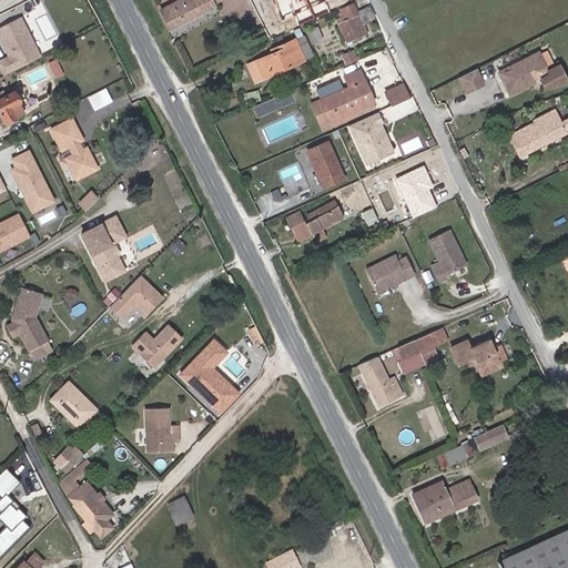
[(170,30),(214,7),(213,3),(219,0),(179,0),(160,10),(170,30)]
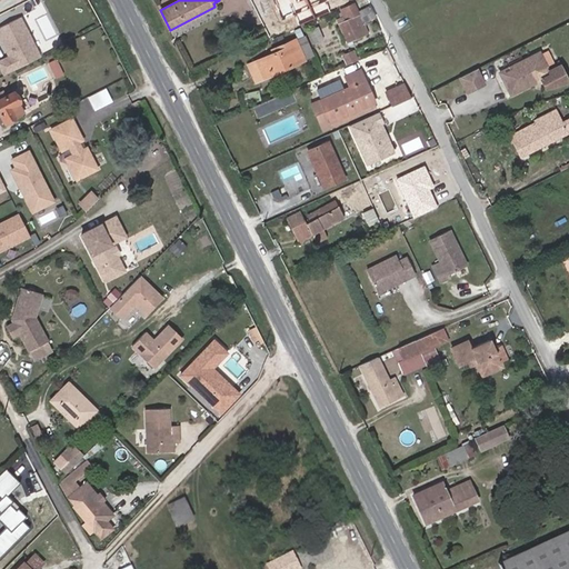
[(353,3),(340,10),(341,12),(339,13),(341,18),(336,20),(347,42),(368,33),(362,23),(375,17),(369,6),(358,12),(353,3)]
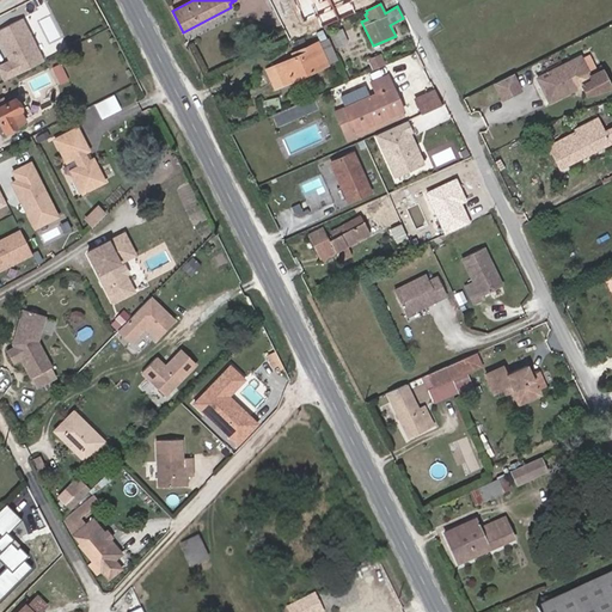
[(46,59),(23,16),(0,26),(0,35),(11,57),(0,63),(0,68),(5,79),(46,59)]
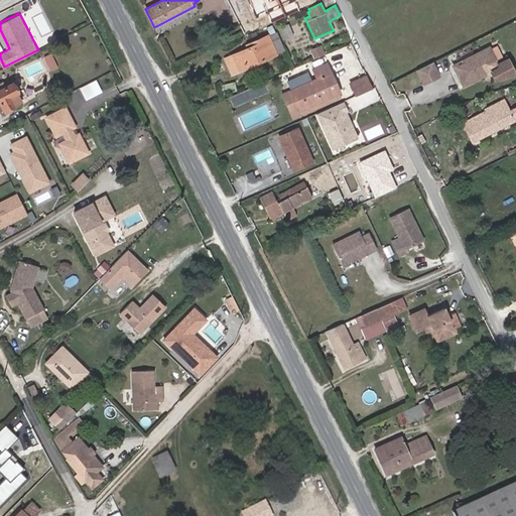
[(288,23),(278,27),(283,38),(293,34),(288,23)]
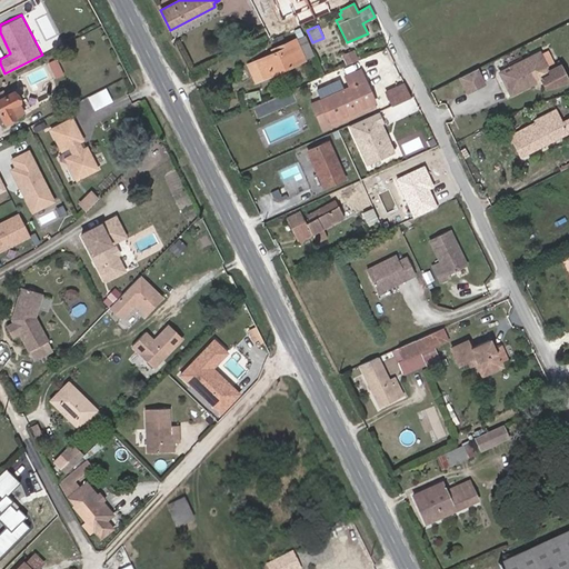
[(313,56),(305,36),(297,39),(306,59),(313,56)]
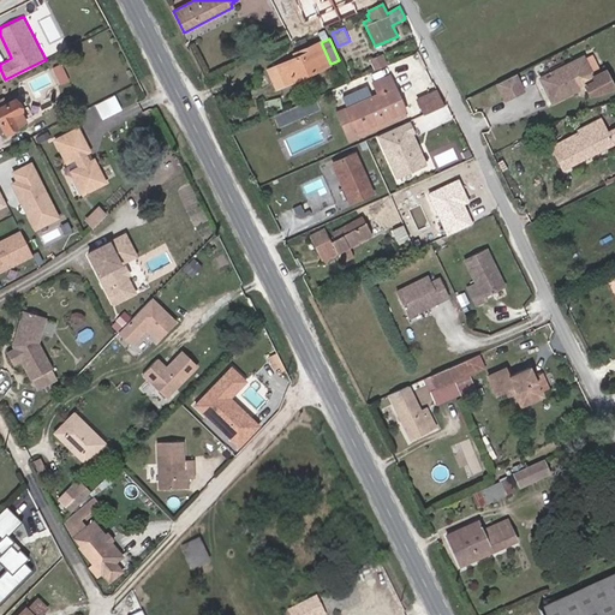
[(286,84),(328,65),(318,42),(298,52),(300,55),(294,58),(278,66),(286,84)]
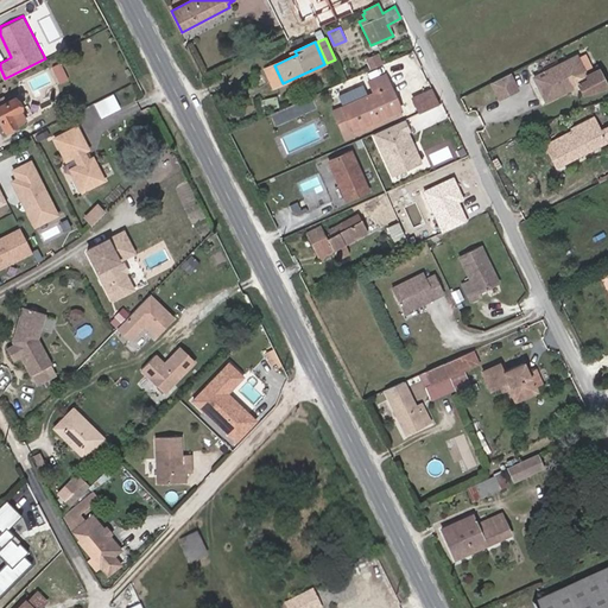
[(382,64),(378,55),(366,59),(371,69),(382,64)]
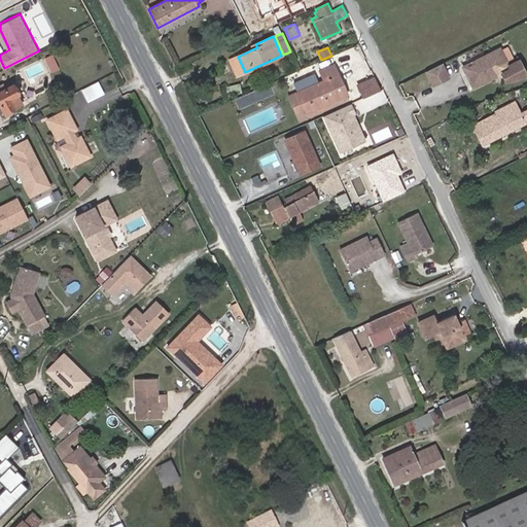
[(499,48),(462,67),(472,88),(501,73),(505,81),(523,76),(516,62),(507,66),(499,48)]
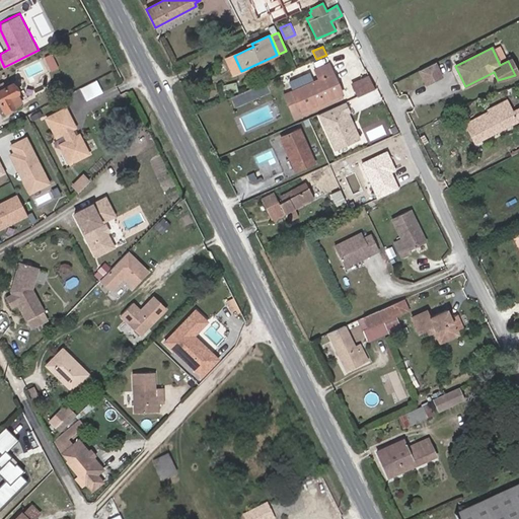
[(241,71),(234,56),(226,59),(233,75),(241,71)]
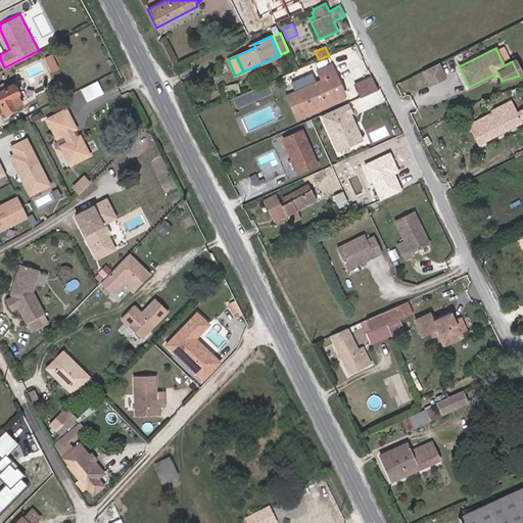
[(428,82),(443,75),(437,63),(422,70),(428,82)]
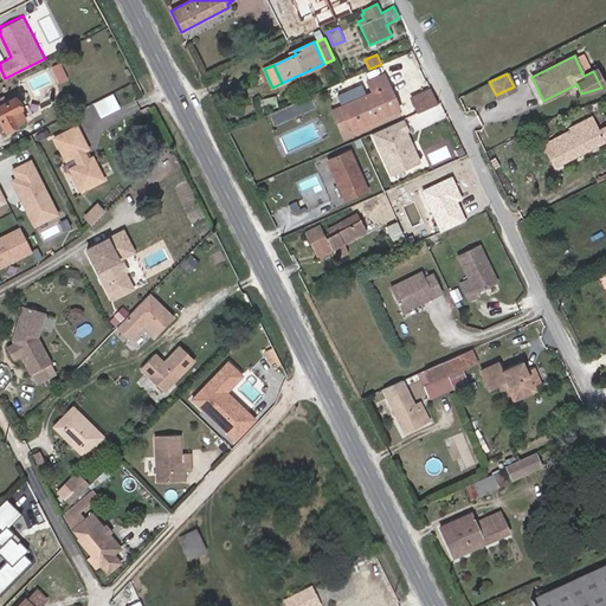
[(352,129),(398,109),(384,76),(368,82),(373,94),(342,107),(352,129)]
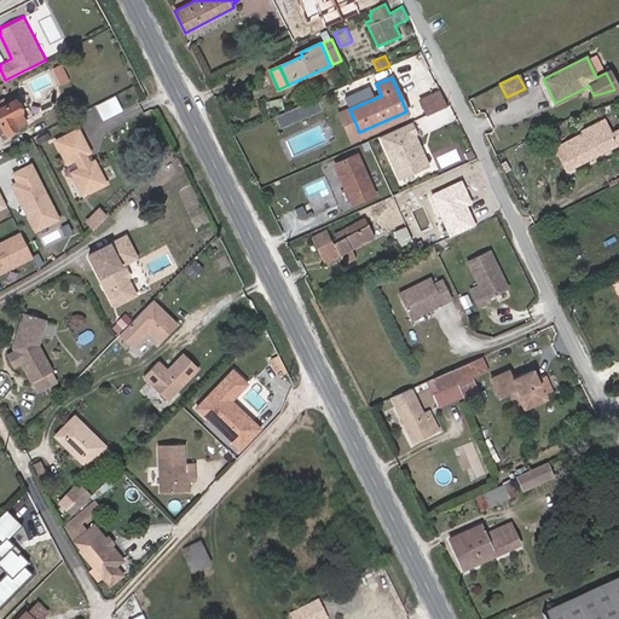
[(350,104),(379,92),(375,84),(346,96),(350,104)]
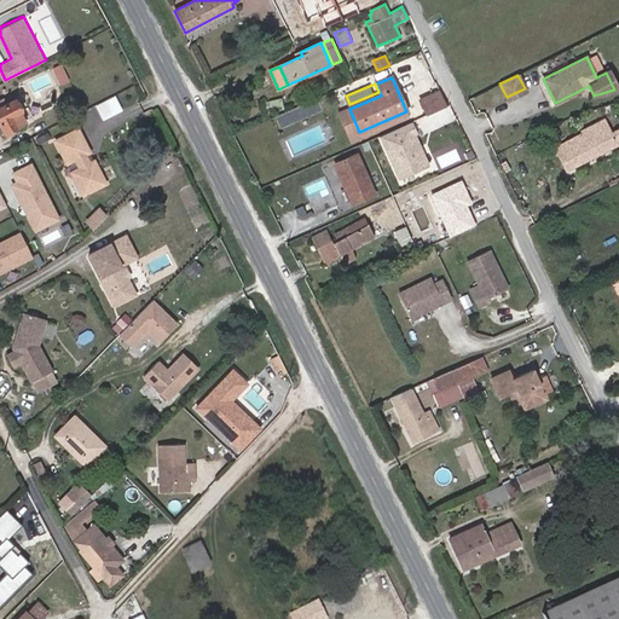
[(427,115),(447,106),(440,91),(420,100),(427,115)]
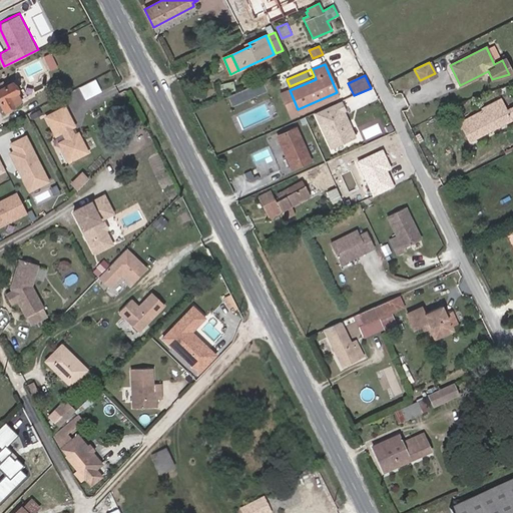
[(101,88),(95,76),(87,81),(93,93),(101,88)]
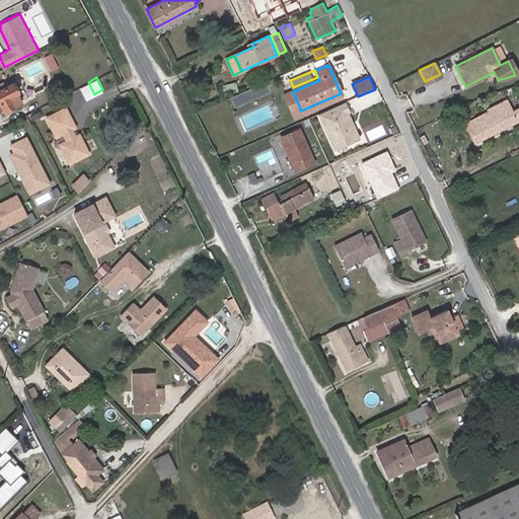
[(0,105),(3,112),(21,101),(16,92),(17,91),(18,89),(16,85),(13,85),(12,85),(11,83),(4,87),(2,82),(0,82),(0,105)]
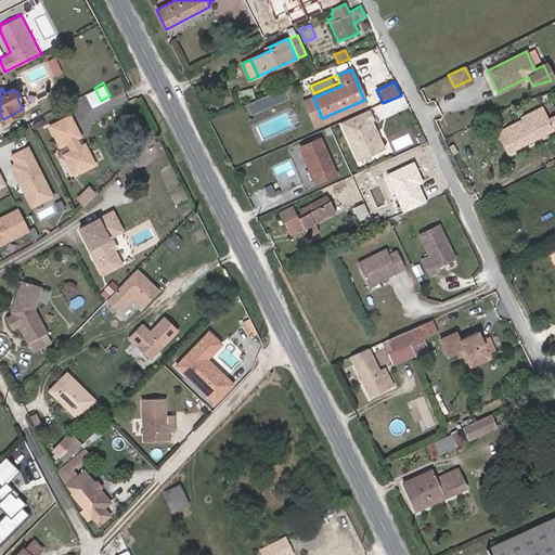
[(255,98),(252,88),(234,91),(237,102),(255,98)]
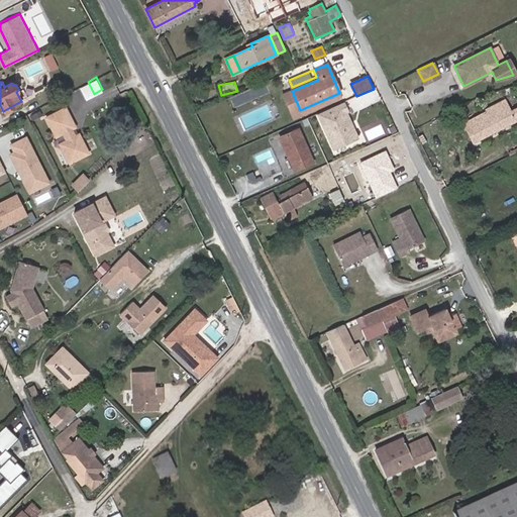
[(296,117),(341,97),(339,93),(300,110),(292,91),(286,94),(296,117)]
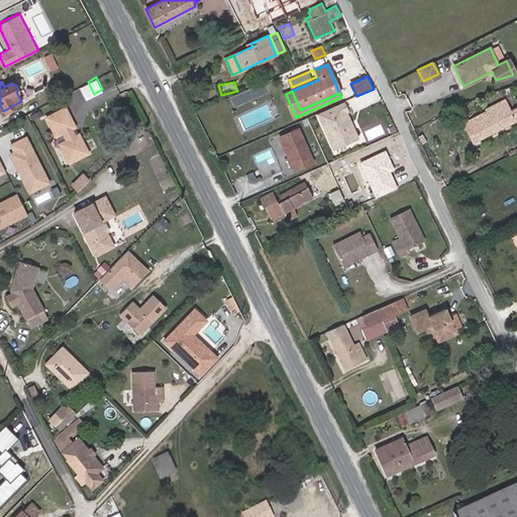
[(473,142),(516,118),(516,107),(510,111),(504,100),(485,110),(486,112),(463,123),(473,142)]
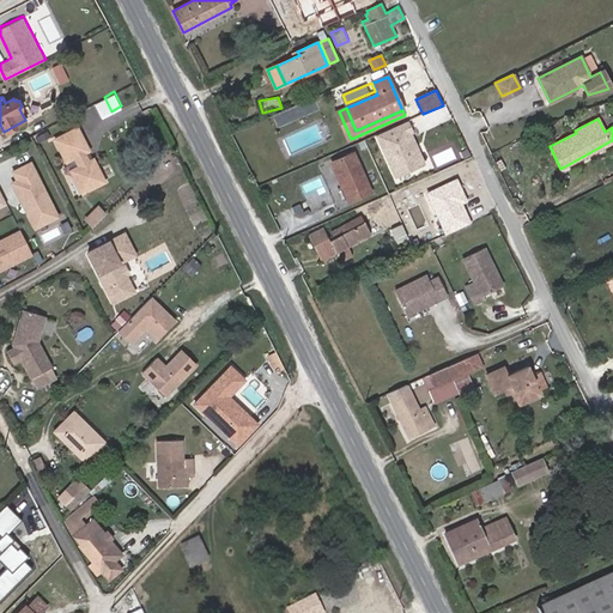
[(416,145),(410,133),(412,132),(407,121),(376,134),(395,177),(424,164),(417,149),(414,149),(413,146),(416,145)]
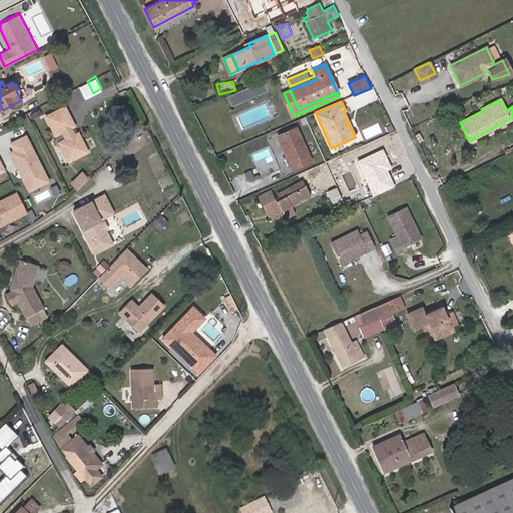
[(66,103),(47,113),(56,131),(63,128),(67,135),(63,145),(70,157),(88,148),(79,129),(74,131),(71,124),(75,122),(66,103)]
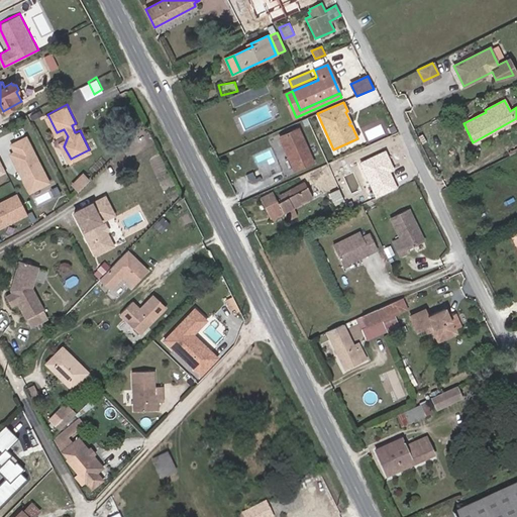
[(313,163),(298,129),(280,137),(284,146),(285,145),(289,156),(288,156),(294,171),(313,163)]
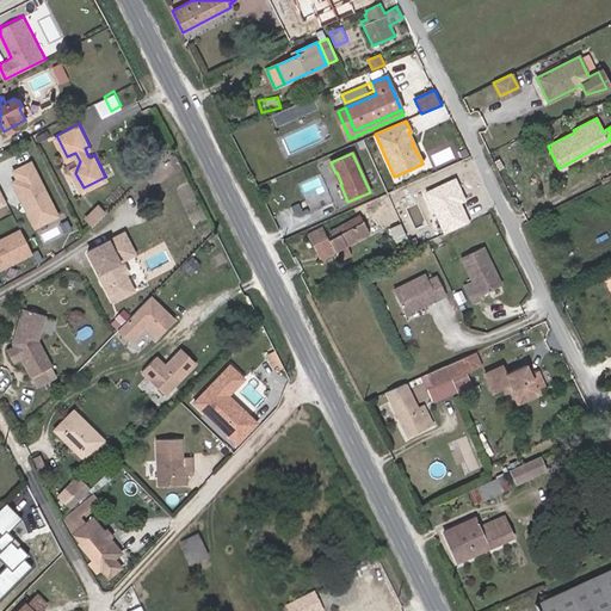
[(60,213),(32,160),(16,168),(19,177),(14,180),(23,196),(25,195),(32,207),(29,209),(37,224),(60,213)]
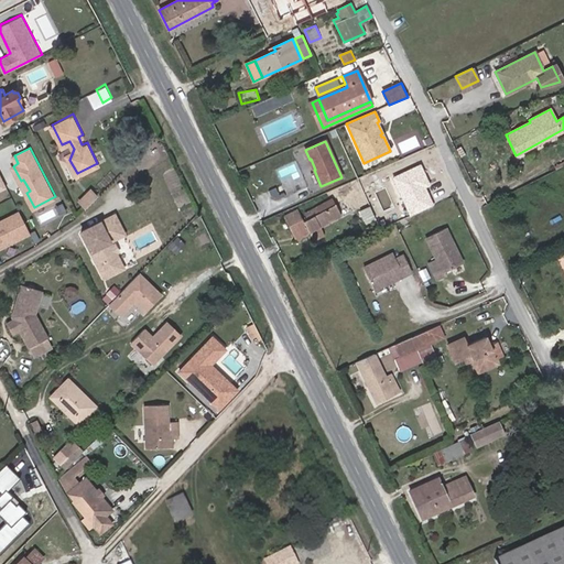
[(401,176),(423,167),(420,160),(398,169),(401,176)]
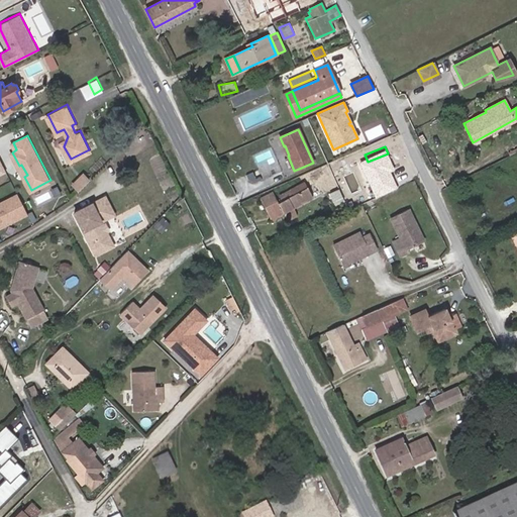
[(345,177),(338,163),(330,167),(336,181),(345,177)]
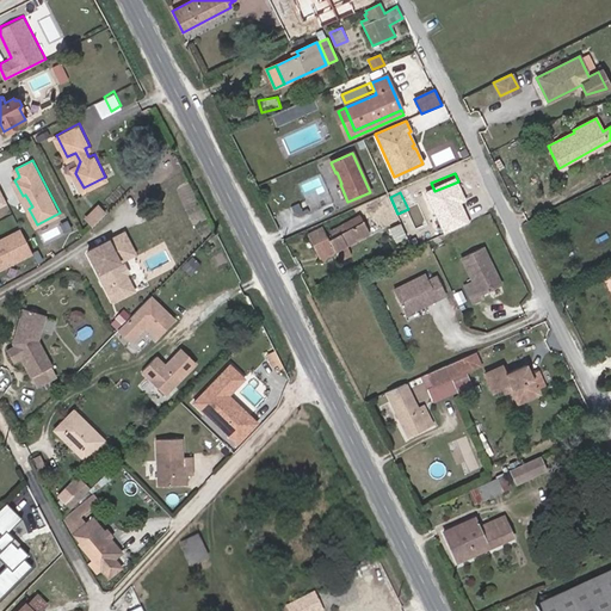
[(99,202),(88,214),(96,221),(106,209),(99,202)]
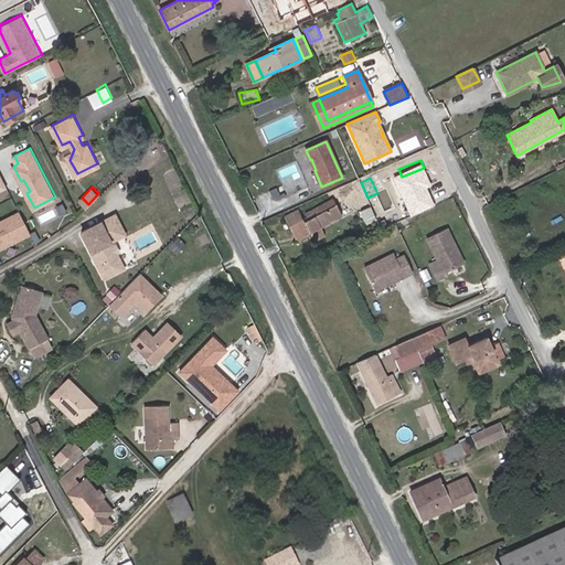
[(320,228),(342,216),(332,199),(307,213),(308,216),(306,217),(307,220),(304,222),(298,211),(285,217),(295,237),(299,234),(301,238),(310,234),(320,228)]
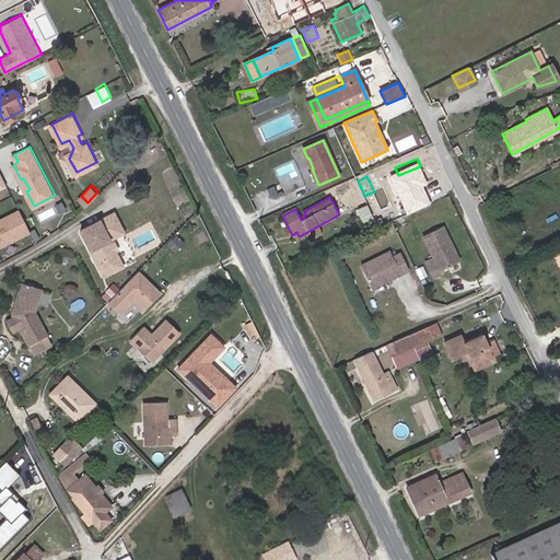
[(378,216),(372,202),(358,209),(363,222),(378,216)]
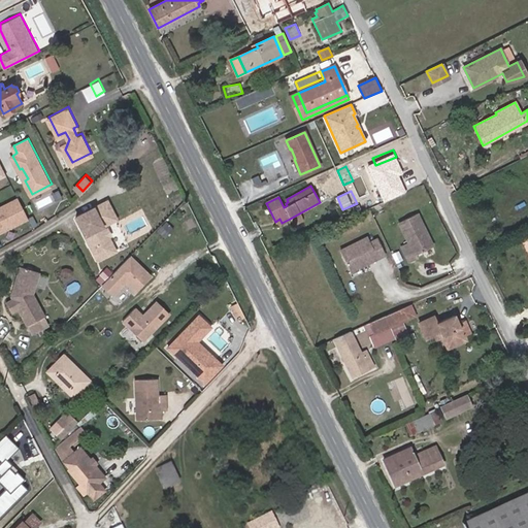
[(0,233),(30,221),(19,196),(0,204),(0,233)]
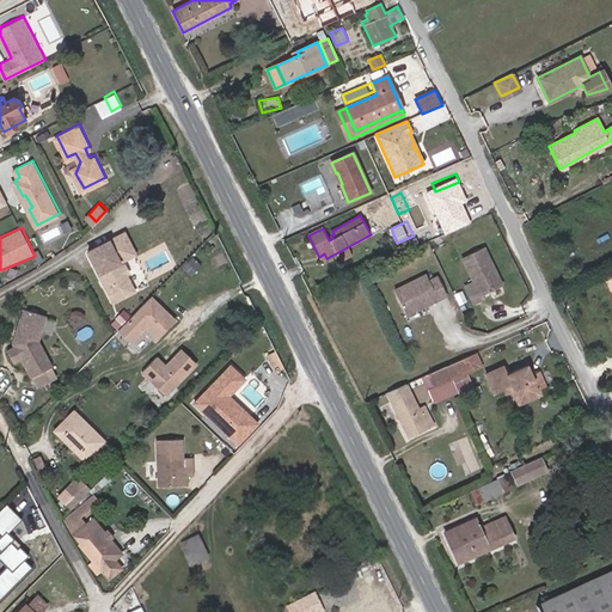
[(126,228),(90,248),(116,298),(136,286),(128,269),(124,270),(122,265),(123,262),(121,257),(133,251),(128,243),(132,240),(126,228)]
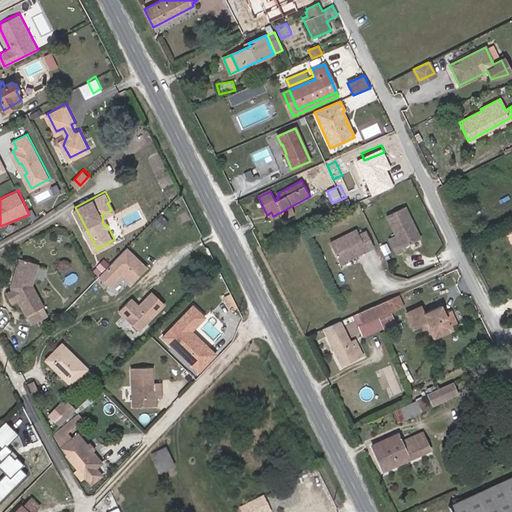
[(285,219),(294,214),(290,207),(281,212),(285,219)]
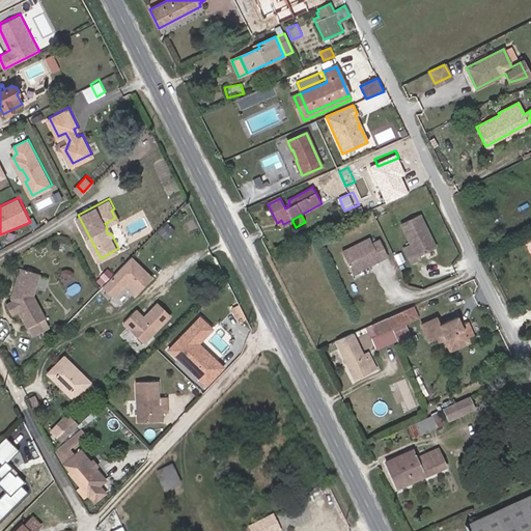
[(435,248),(418,215),(400,223),(411,244),(403,248),(412,263),(420,260),(418,256),(435,248)]
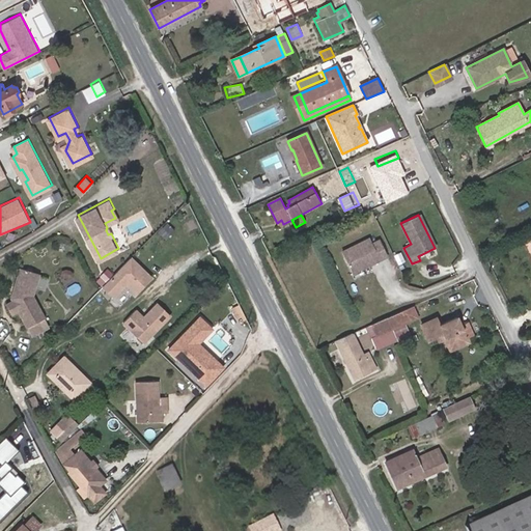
[(387,255),(380,241),(372,245),(369,239),(341,252),(352,273),(387,255)]
